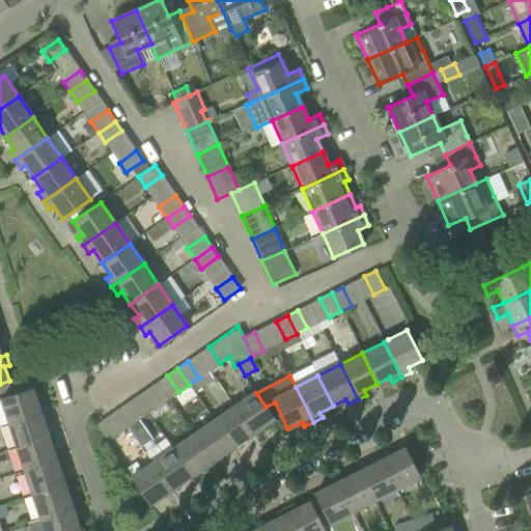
[(37,403),(32,389),(0,399),(8,423),(44,412),(40,402),(37,403)]
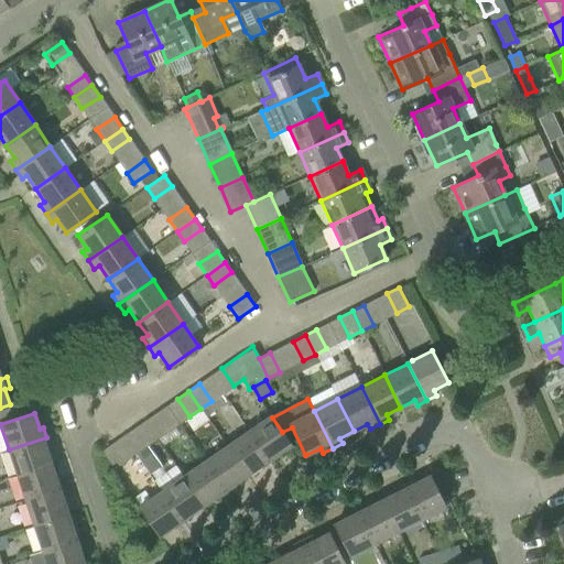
[(167,432),(155,414),(145,421),(158,438),(167,432)]
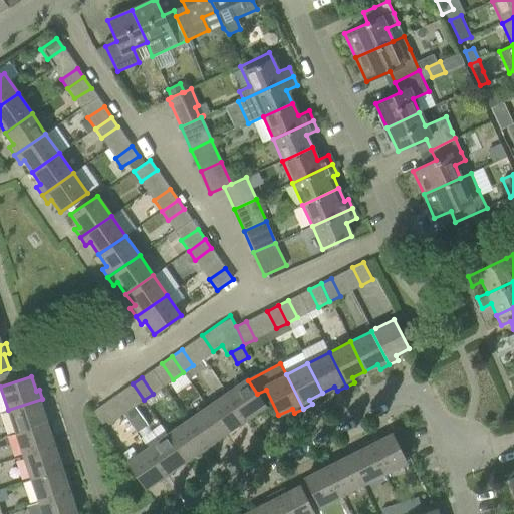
[(265,406),(257,394),(248,380),(246,378),(226,393),(246,422),(255,417),(253,414),(265,406)]
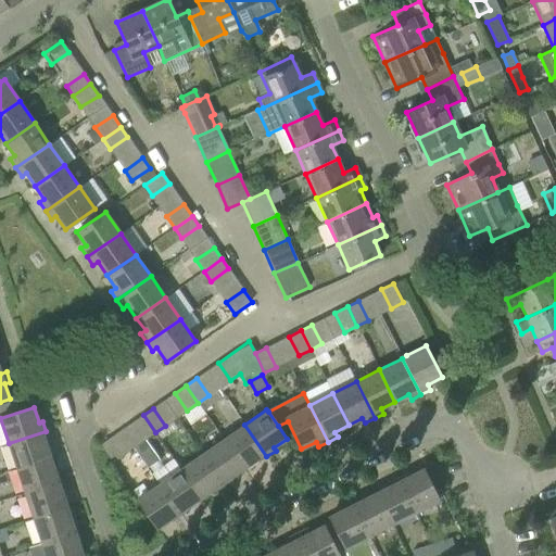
[(155,432),(143,415),(131,422),(143,441),(155,432)]
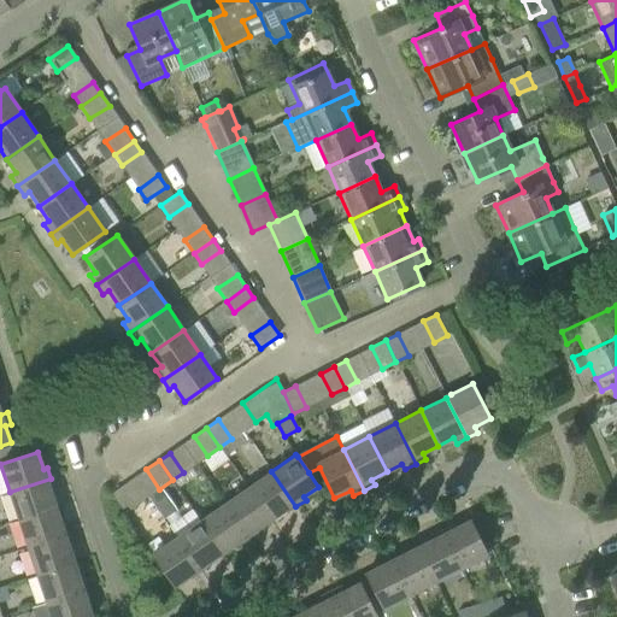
[(295,506),(271,471),(248,488),(270,519),(285,510),(286,513),(295,506)]
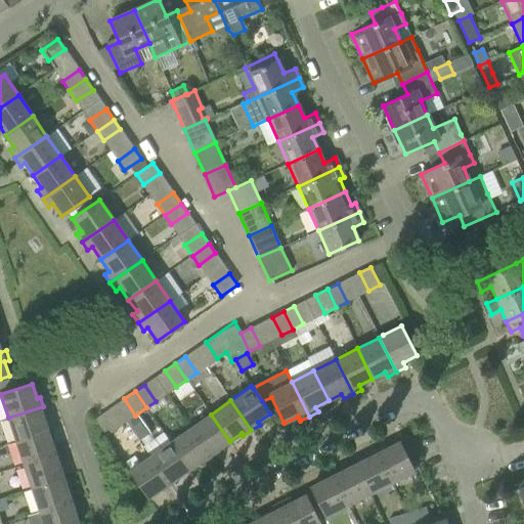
[(46,416),(43,406),(8,418),(16,441),(48,431),(43,417),(46,416)]
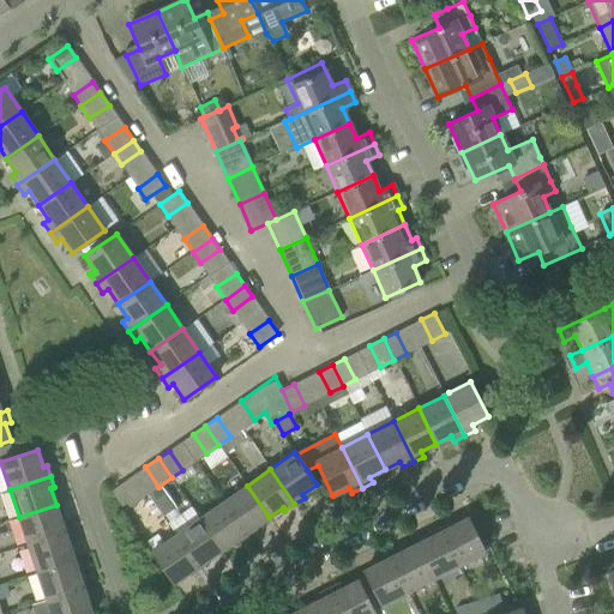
[(136,503),(122,483),(110,491),(124,511),(136,503)]
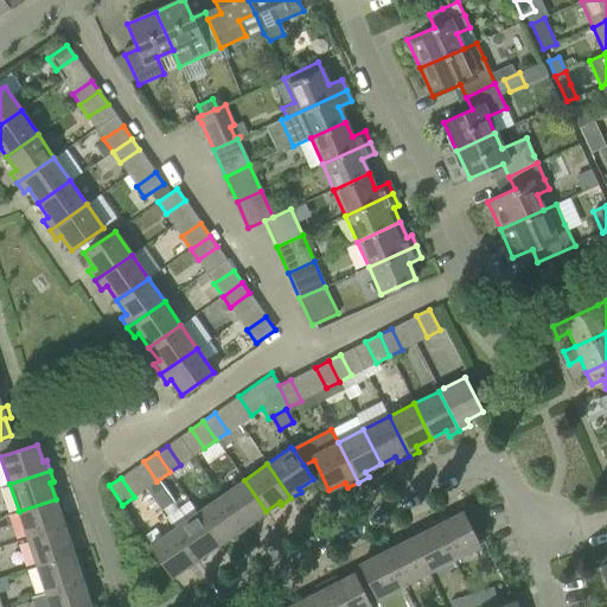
[(266,511),(244,480),(221,496),(244,531),(254,524),(253,521),(266,511)]
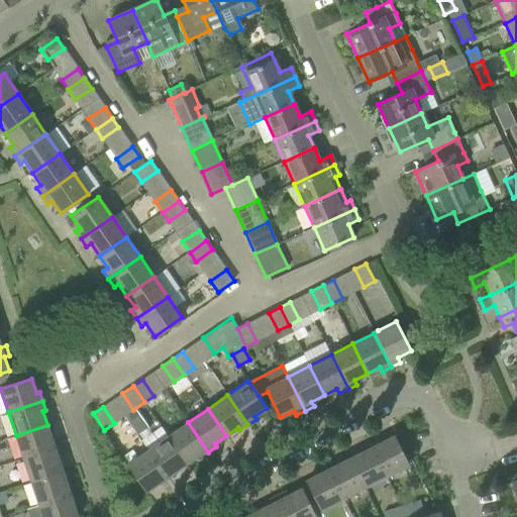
[(208,452),(188,422),(168,436),(187,463),(198,455),(200,457),(208,452)]
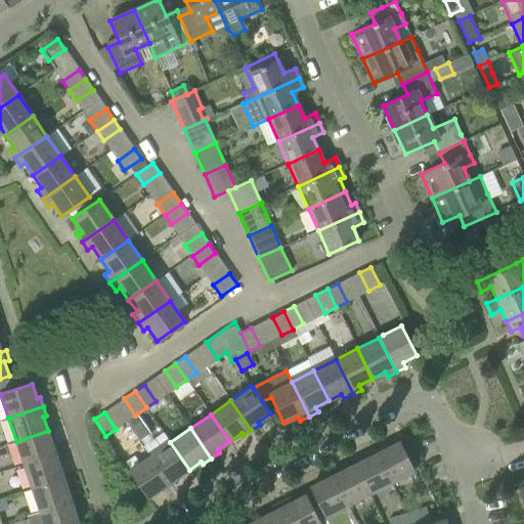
[(52,444),(48,431),(16,441),(24,465),(58,453),(55,443),(52,444)]
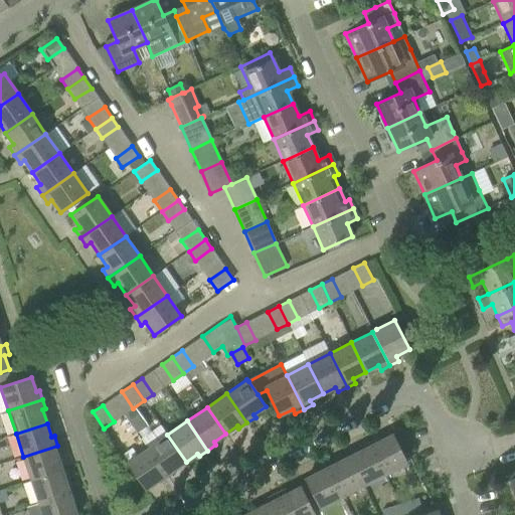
[(160,424),(140,438),(147,449),(168,478),(176,472),(174,470),(186,462),(167,435),(160,424)]
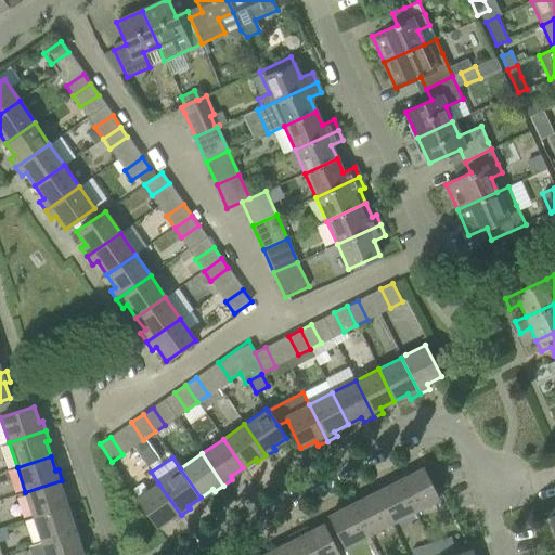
[(407,472),(397,477),(415,512),(438,500),(423,467),(409,475),(407,472)]
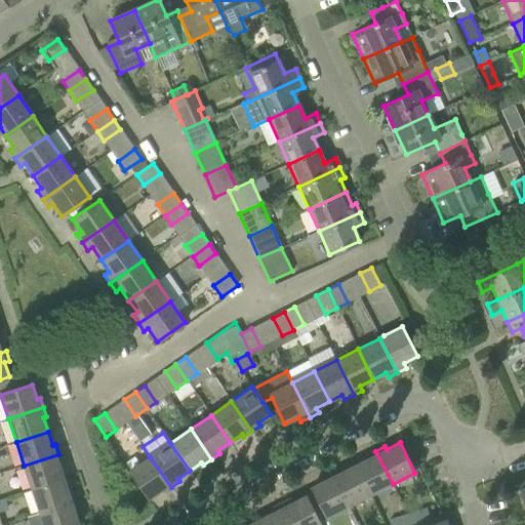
[(393,484),(375,451),(367,455),(368,458),(355,465),(370,495),(393,484)]
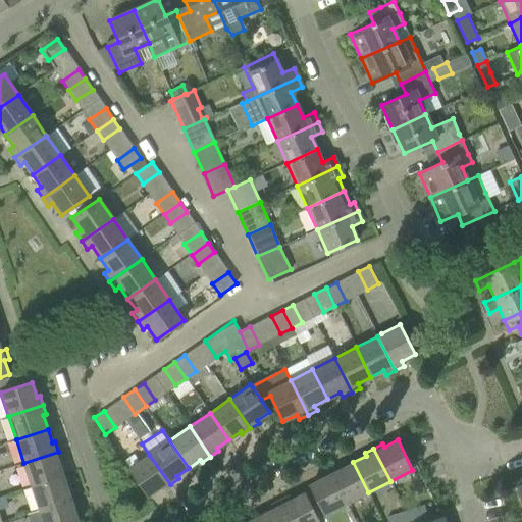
[(61,461),(58,452),(23,463),(32,486),(63,475),(58,462),(61,461)]
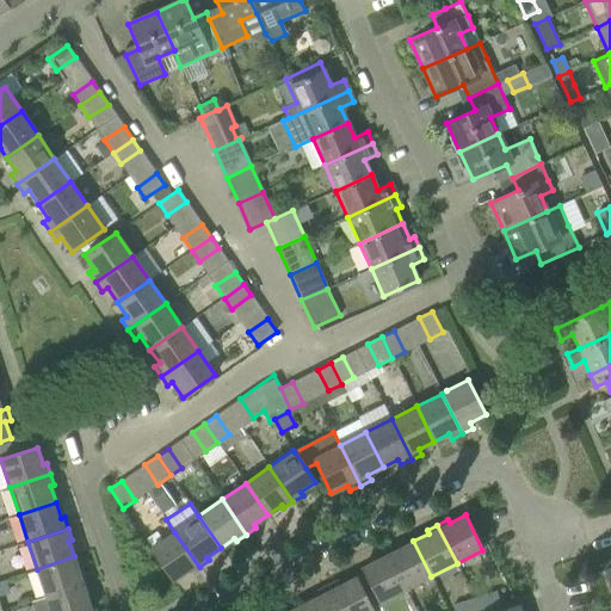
[(199,567),(174,532),(150,549),(173,580),(187,571),(189,574),(199,567)]
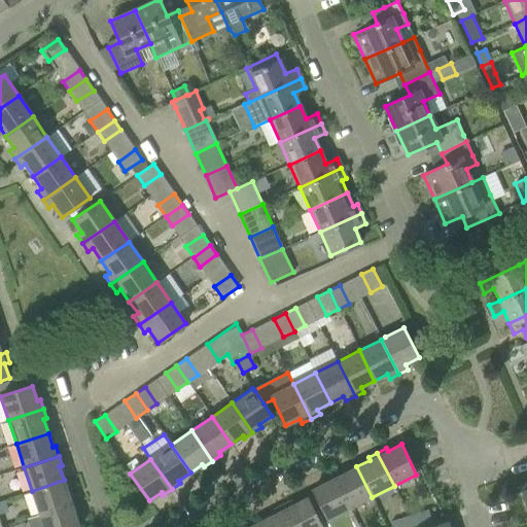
[(372,497),(356,466),(344,473),(342,470),(334,476),(350,508),(372,497)]
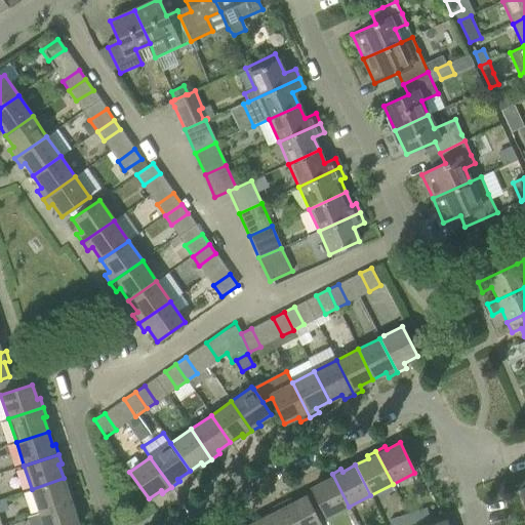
[(349,507),(332,474),(323,478),(324,481),(311,487),(326,518),(349,507)]
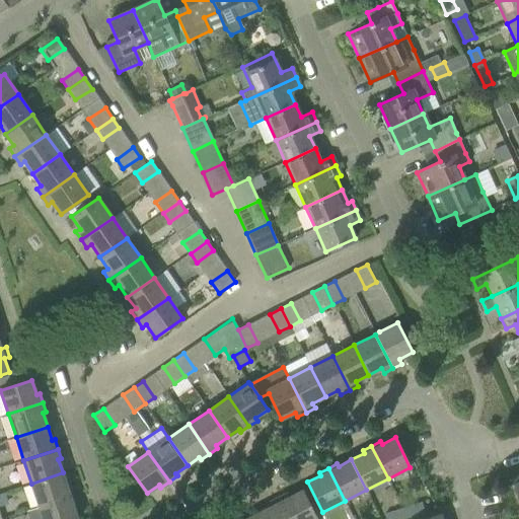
[(67,487),(63,472),(31,484),(39,507),(73,495),(70,486),(67,487)]
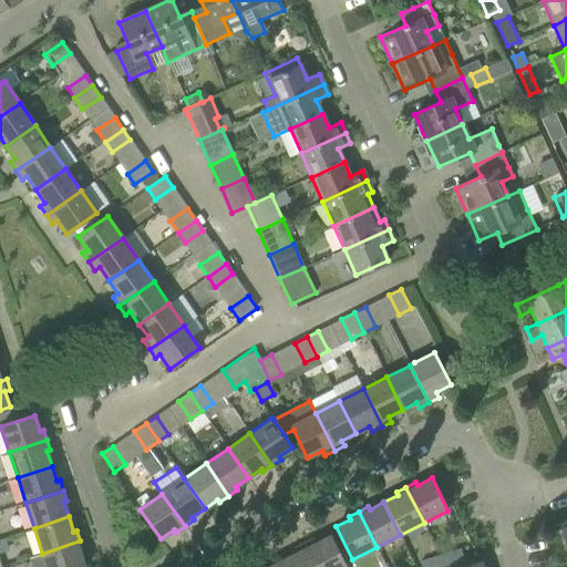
[(346,566),(340,555),(330,535),(316,543),(313,537),(303,543),(316,566),(346,566)]
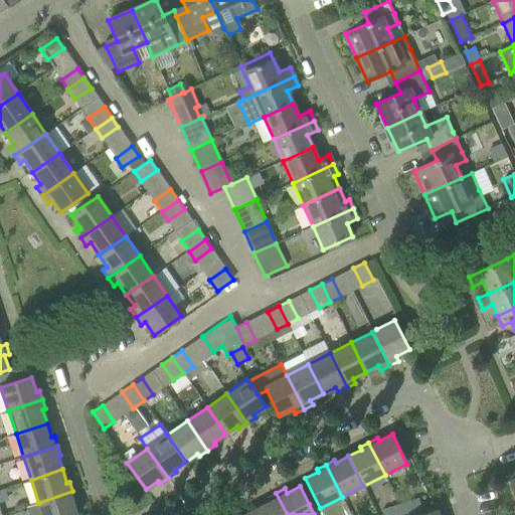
[(75,501),(72,491),(38,503),(42,514),(76,514),(72,502),(75,501)]
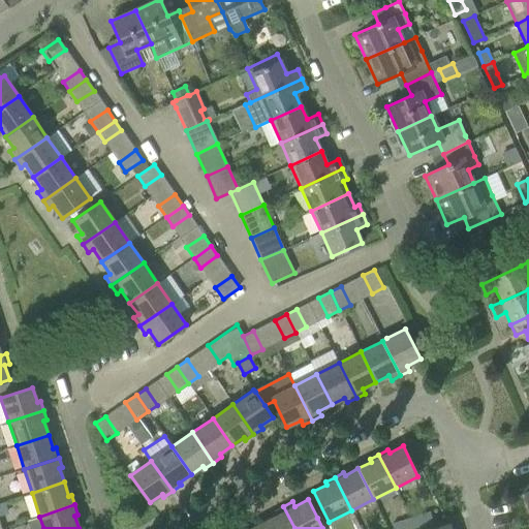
[(294,528),(283,506),(274,510),(276,516),(263,522),(267,528),(294,528)]
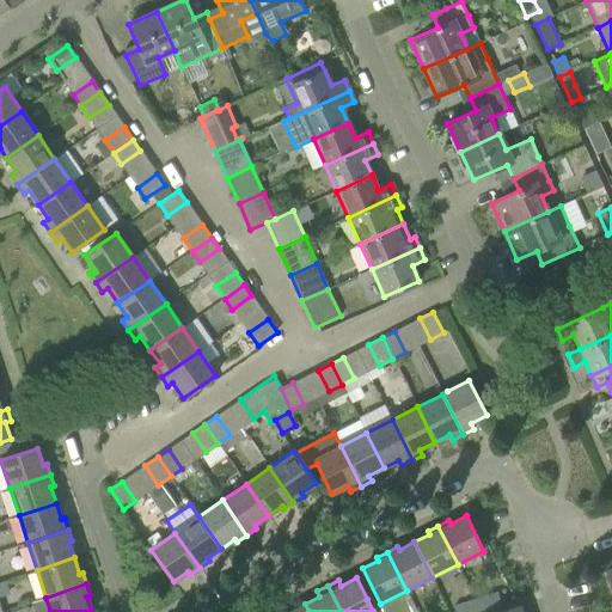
[(496,592),(476,599),(479,611),(501,604),(496,592)]
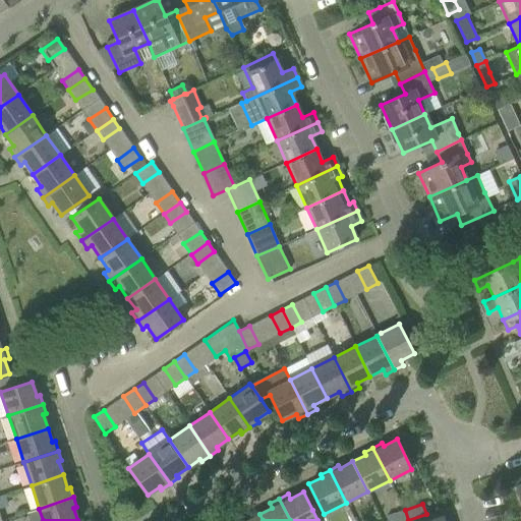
[(404,520),(408,520),(405,510),(386,516),(387,520),(404,520)]
